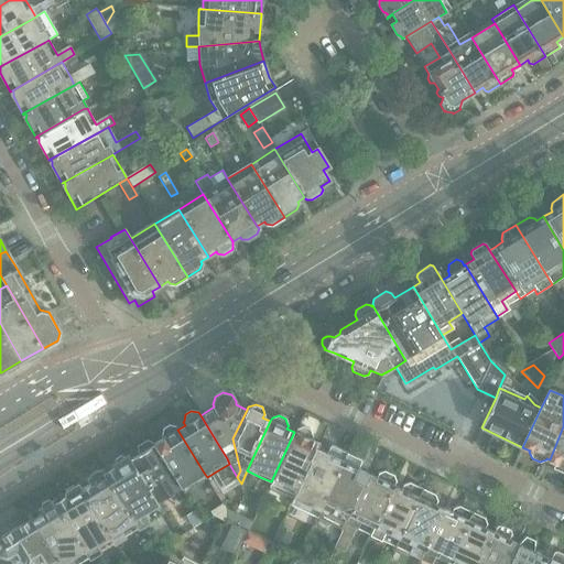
[(204,473),(177,430),(176,426),(175,426),(169,424),(163,429),(161,435),(162,438),(154,443),(154,444),(181,486),(184,490),(193,485),(190,481),(204,473)]
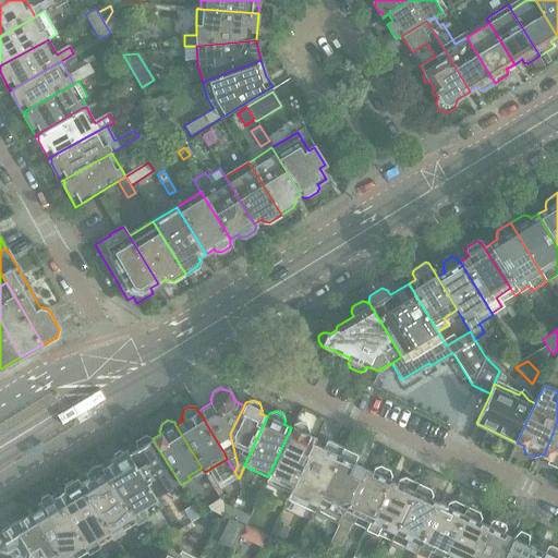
[(293,424),(291,427),(268,476),(266,482),(290,493),(313,445),(316,439),(307,435),(308,432),(306,425),(300,422),(293,425),(293,424)]
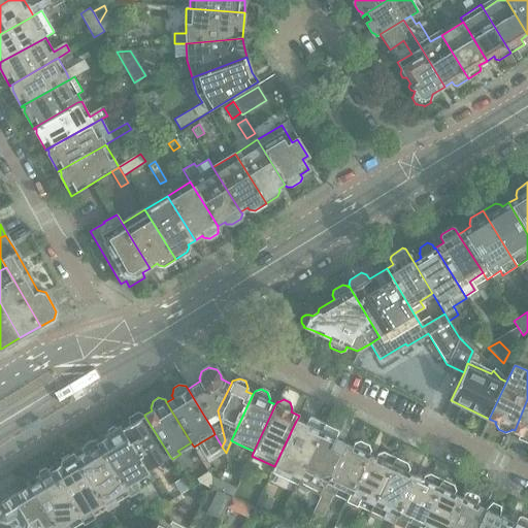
[(527,399),(515,430),(520,432),(518,438),(527,442),(527,399)]
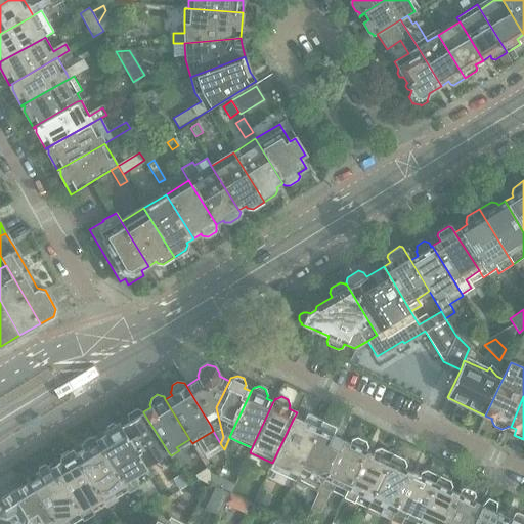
[(121,426),(145,465),(168,451),(143,412),(142,412),(141,410),(141,411),(136,408),(128,415),(128,419),(127,420),(129,422),(121,426)]
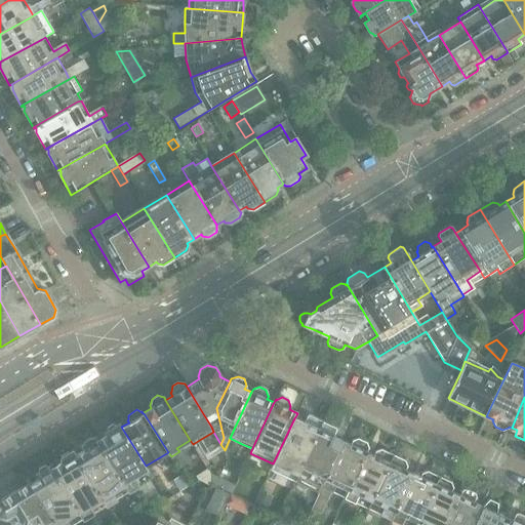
[(295,481),(322,421),(309,415),(307,416),(304,422),(294,418),(273,463),(270,470),(295,481)]
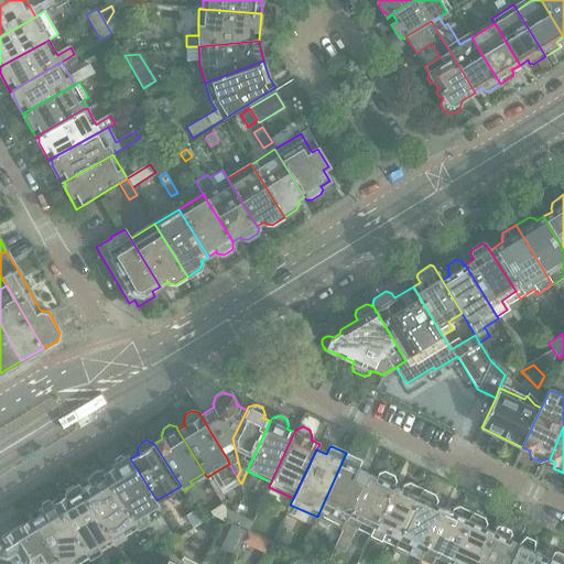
[(346,453),(317,517),(342,529),(345,521),(368,474),(358,469),(361,462),(361,461),(346,453)]
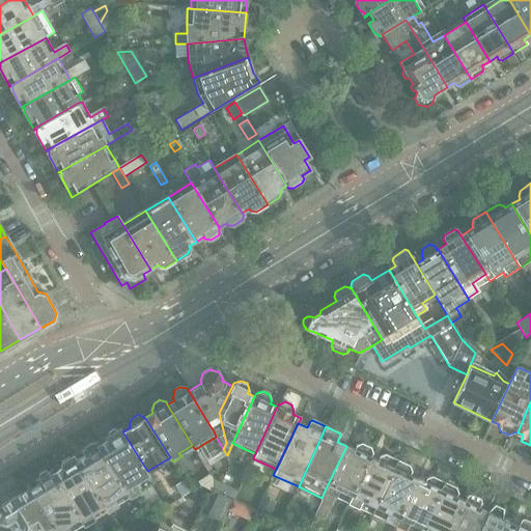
[(147,471),(122,431),(120,427),(119,427),(119,428),(117,429),(114,428),(107,432),(107,436),(105,437),(104,437),(107,441),(100,445),(131,496),(154,482),(147,471)]
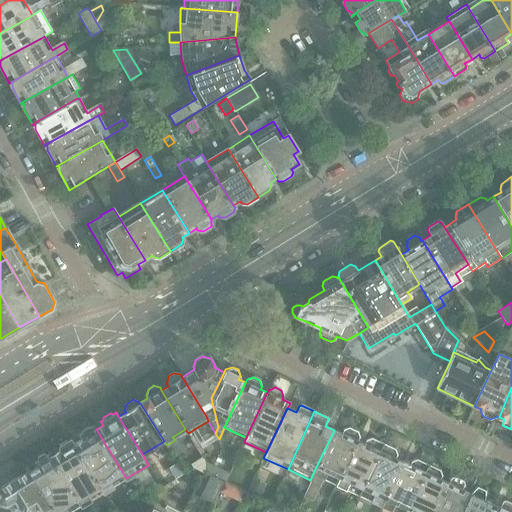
[(126,478),(96,429),(93,425),(92,425),(90,427),(89,427),(87,427),(85,427),(84,428),(83,429),(82,430),(81,431),(81,433),(78,434),(77,434),(80,439),(73,443),(104,492),(126,478)]
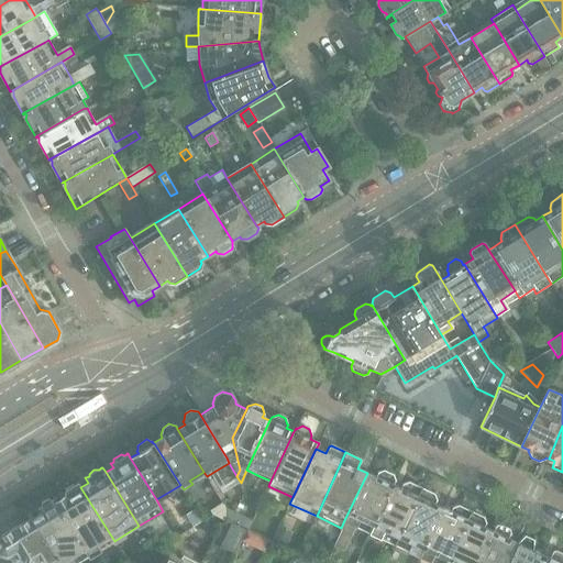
[(375,476),(367,473),(344,520),(341,528),(332,545),(343,551),(355,526),(371,532),(393,485),(395,481),(393,475),(383,471),(377,472),(375,476)]
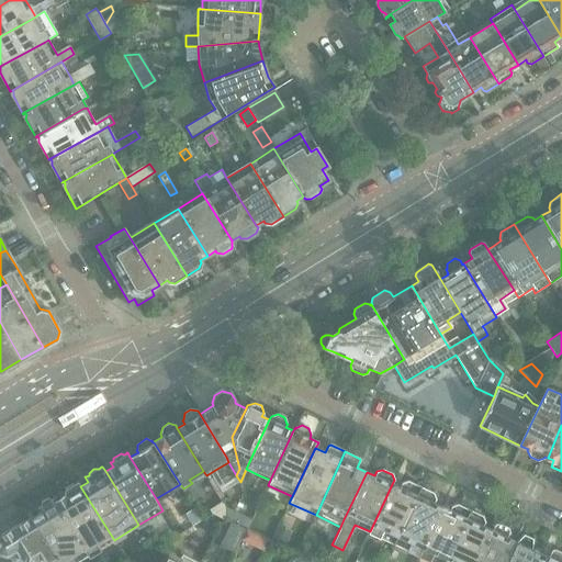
[(213,478),(209,480),(215,491),(221,499),(224,497),(222,493),(213,478)]
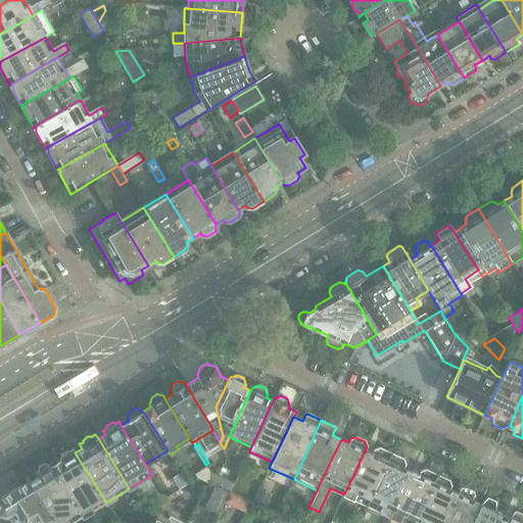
[(106,503),(75,453),(73,447),(72,448),(60,456),(59,461),(59,462),(52,466),(84,516),(106,503)]
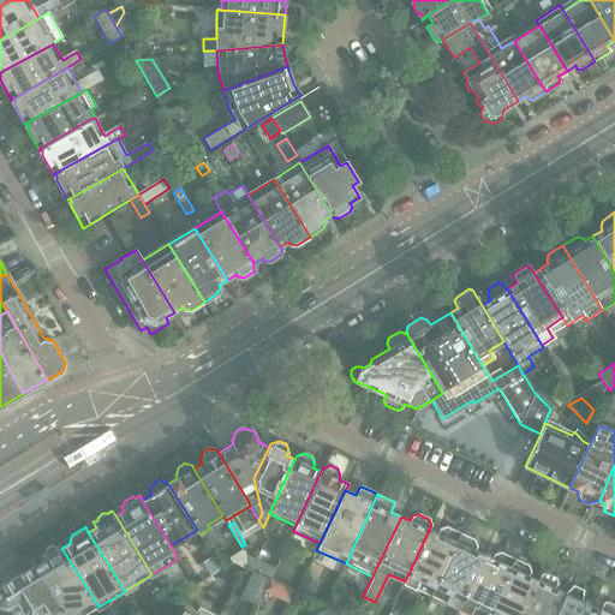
[(430,595),(459,532),(446,526),(440,529),(437,533),(429,530),(405,581),(430,595)]
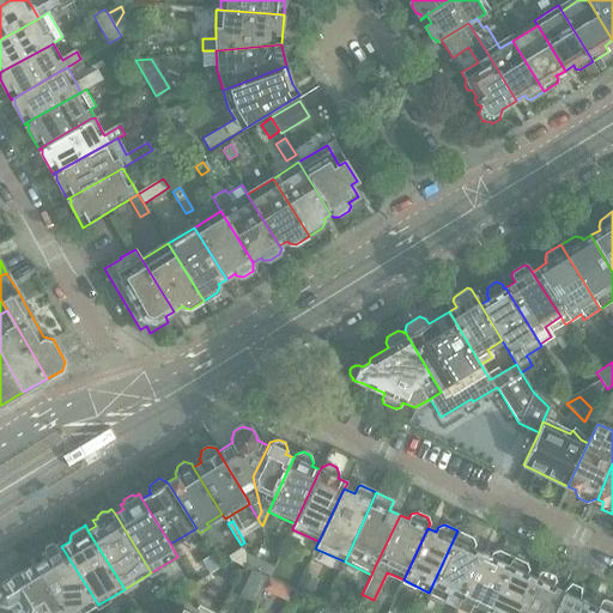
[(456,606),(481,553),(473,548),(475,545),(473,538),(457,530),(429,593),(456,606)]
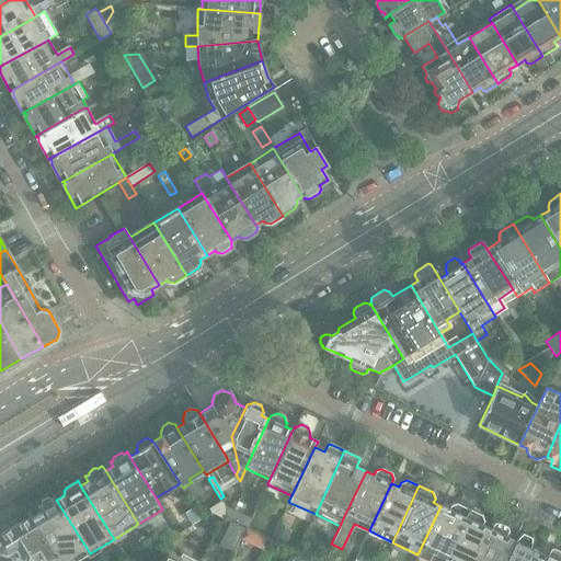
[(77,560),(90,553),(56,500),(54,496),(53,496),(50,499),(48,496),(41,501),(41,504),(38,506),(37,505),(37,506),(39,512),(33,516),(60,560),(77,560)]
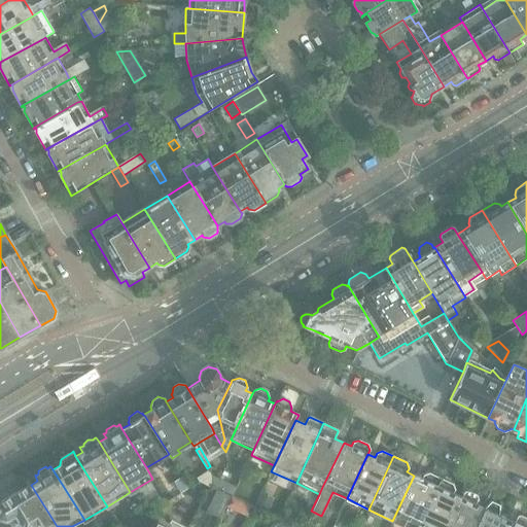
[(196,479),(198,482),(208,487),(210,487),(210,485),(211,478),(211,477),(207,471),(196,479)]
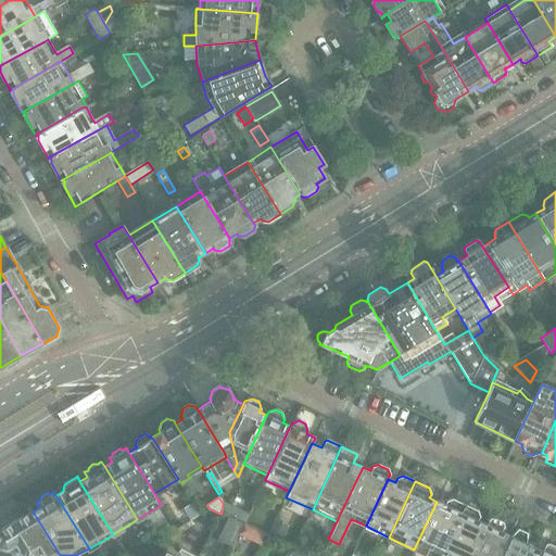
[(427,555),(440,555),(465,505),(452,498),(446,501),(444,505),(437,502),(414,550),(427,555)]
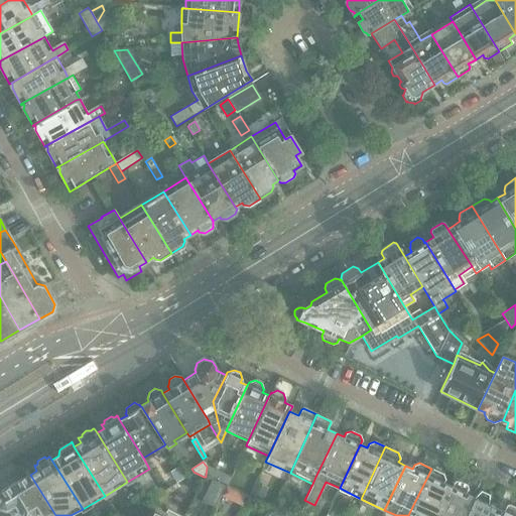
[(207,468),(206,475),(227,485),(231,478),(215,470),(207,465),(207,467),(207,468)]
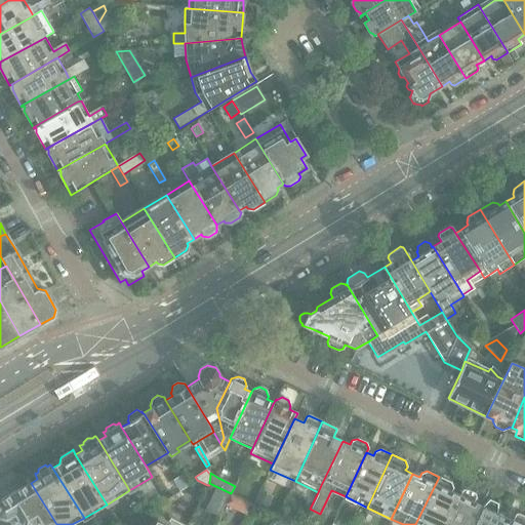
[(56,524),(31,483),(27,476),(26,477),(30,482),(0,499),(0,516),(6,518),(8,517),(13,524),(56,524)]
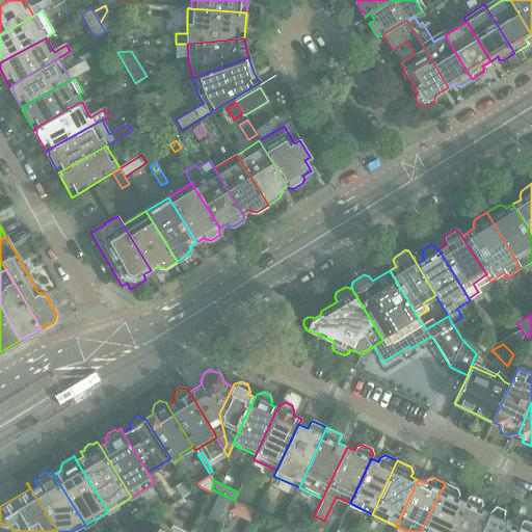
[(190,494),(183,482),(176,486),(182,498),(190,494)]
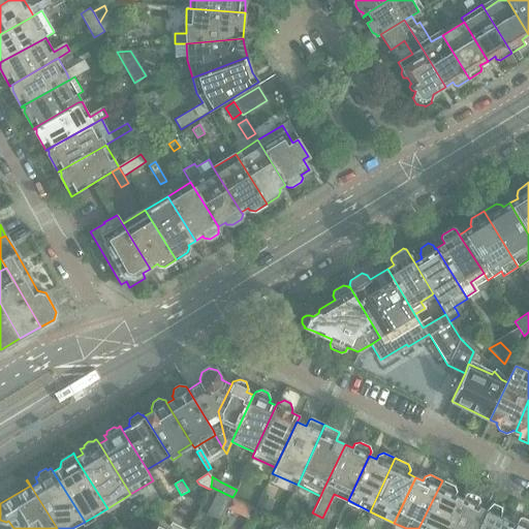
[(446,528),(462,499),(455,495),(457,492),(455,486),(442,480),(418,528),(446,528)]
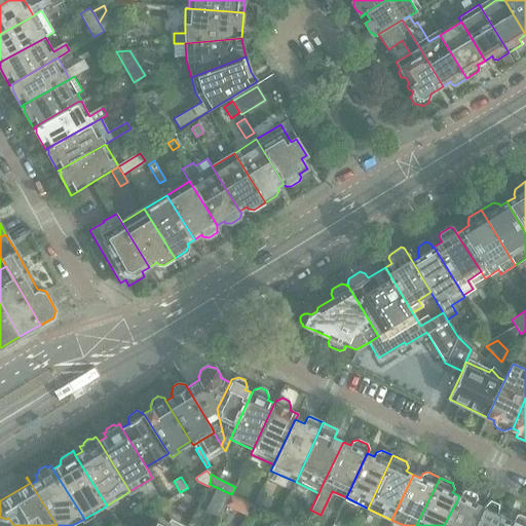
[(215,489),(210,499),(223,505),(227,495),(215,489)]
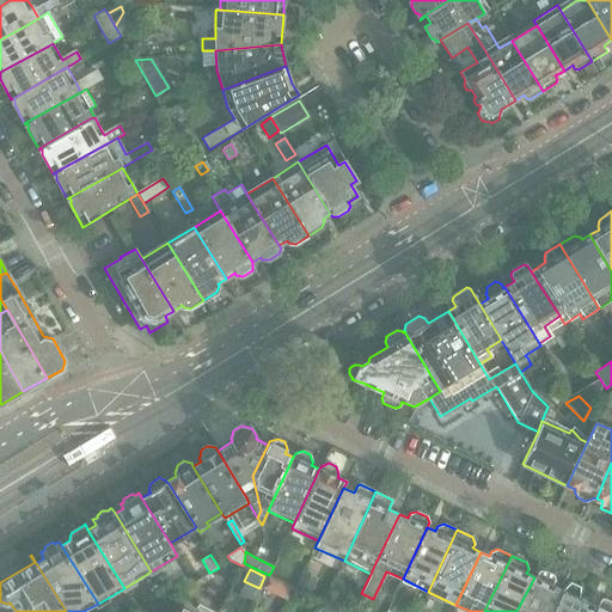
[(551,611),(562,589),(557,588),(554,586),(555,582),(552,575),(543,570),(537,573),(534,577),(516,611),(551,611)]
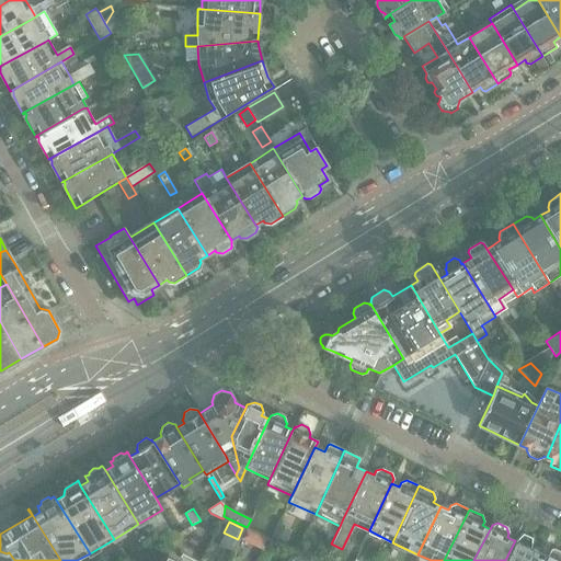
[(277,525),(271,539),(284,546),(292,531),(277,525)]
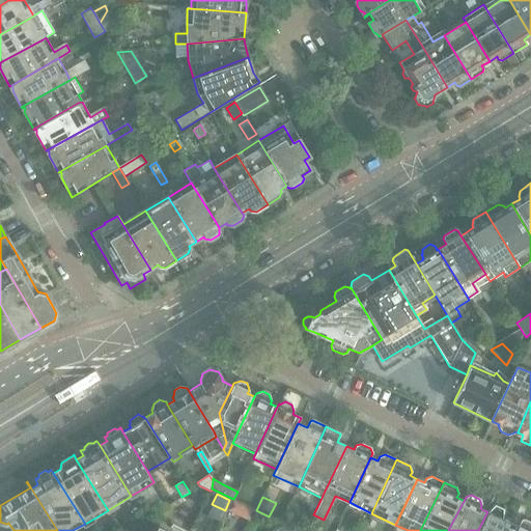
[(232,500),(227,510),(249,522),(254,510),(232,500)]
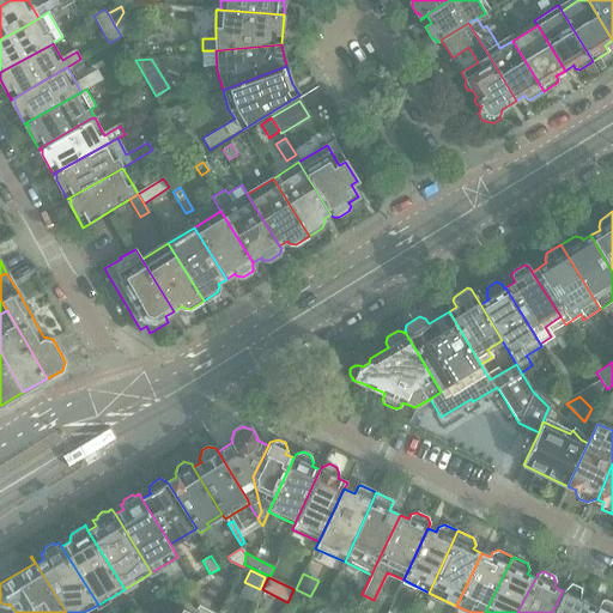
[(563,590),(552,612),(584,612),(590,604),(581,599),(582,589),(570,583),(564,589),(563,590)]
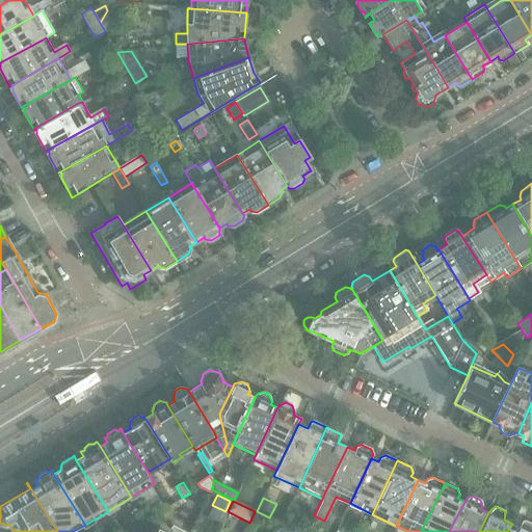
[(142,516),(121,531),(140,531),(149,527),(142,516)]
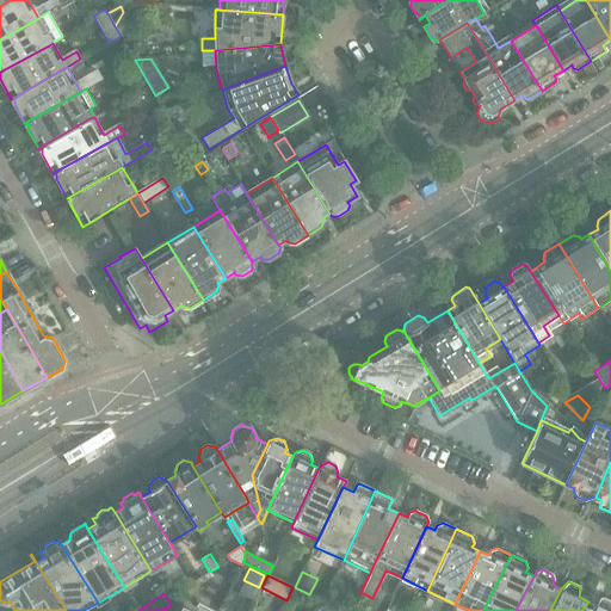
[(588,602),(582,610),(610,610),(610,602),(603,598),(600,599),(597,605),(588,602)]
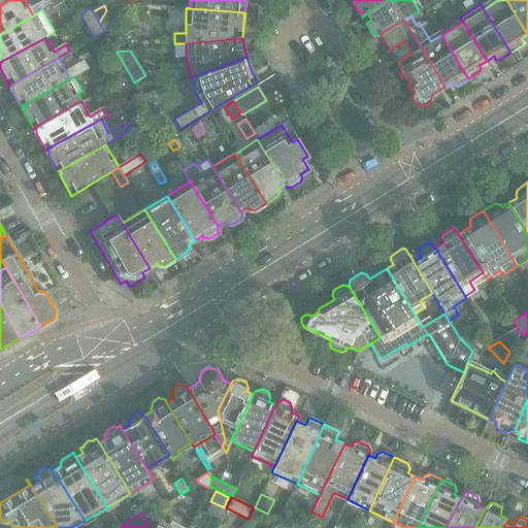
[(250,527),(253,521),(248,519),(242,527),(250,527)]
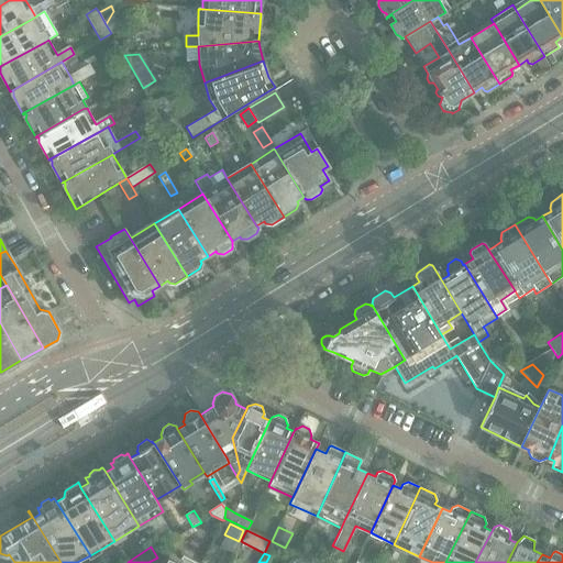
[(316,555),(312,562),(315,562),(324,562),(328,555),(323,553),(316,555)]
